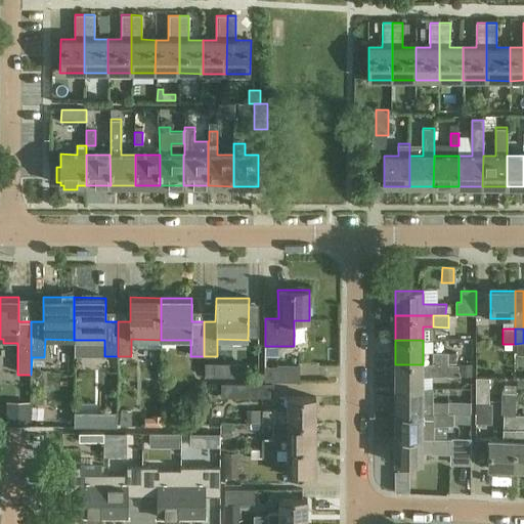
[(433,353),(433,364),(456,364),(456,353),(433,353)]
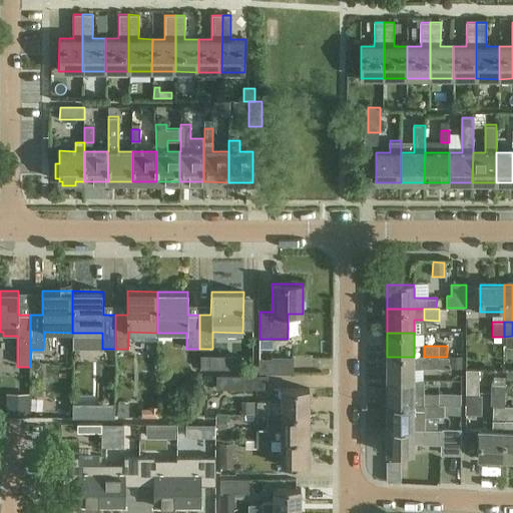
[(260,359),(260,373),(294,373),(294,357),(272,357),(272,359),(260,359)]
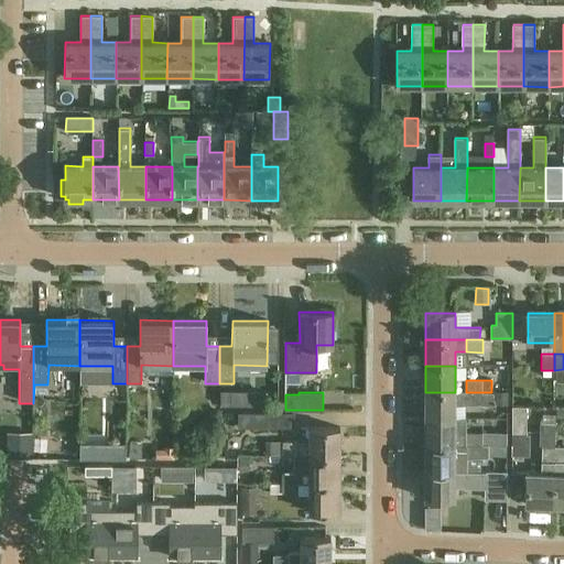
[(455,392),(425,392),(425,419),(455,419),(455,405),(466,405),(466,392),(455,392)]
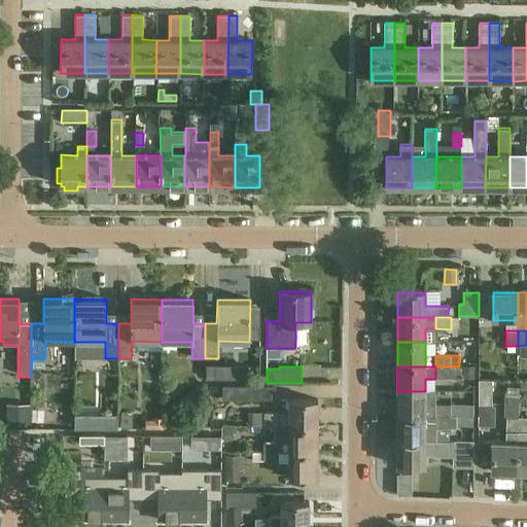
[(462,366),(459,366),(435,366),(435,379),(462,379),(462,366)]
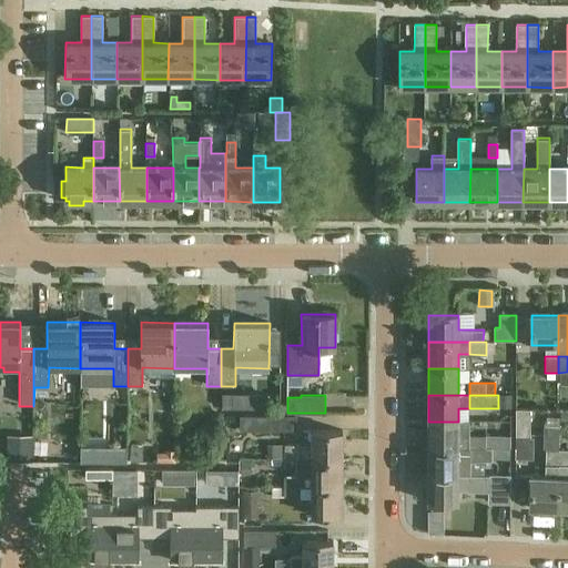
[(530,411),(516,411),(516,437),(530,437),(530,411)]
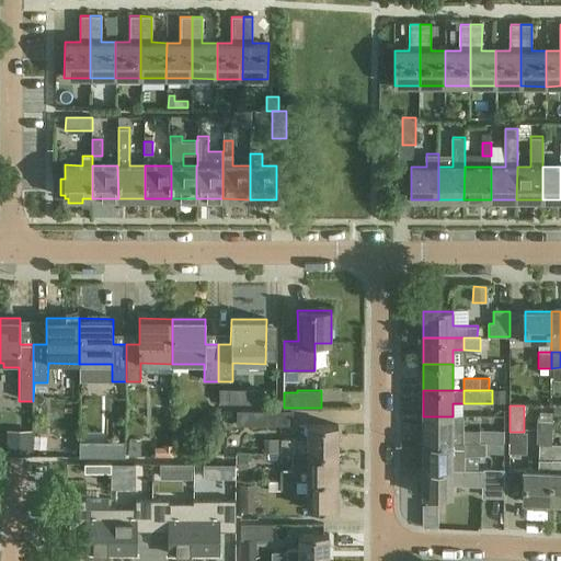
[(238,412),(238,426),(266,426),(266,411),(238,412)]
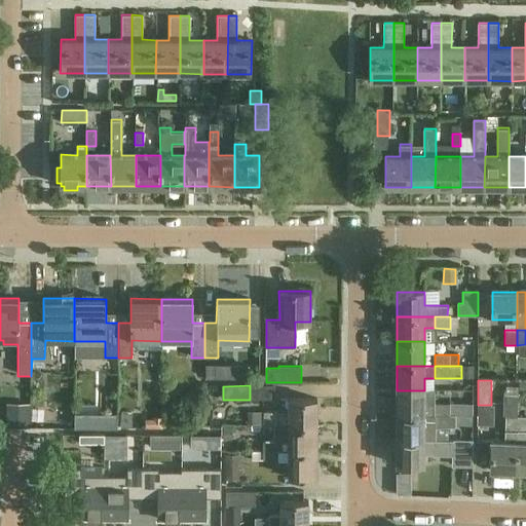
[(505,397),(518,398),(519,388),(506,387),(505,397)]
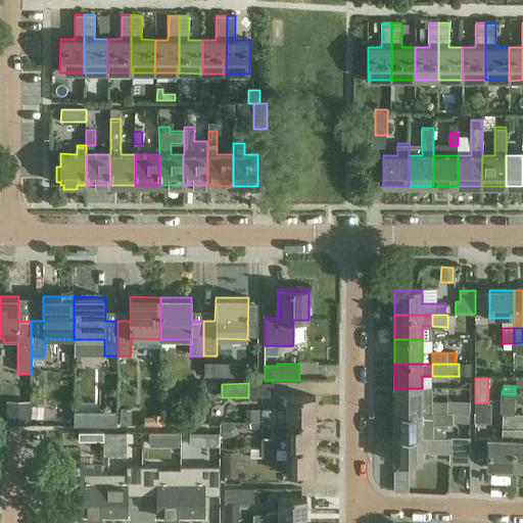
[(422,388),(394,388),(394,413),(433,413),(433,400),(433,388),(422,388)]
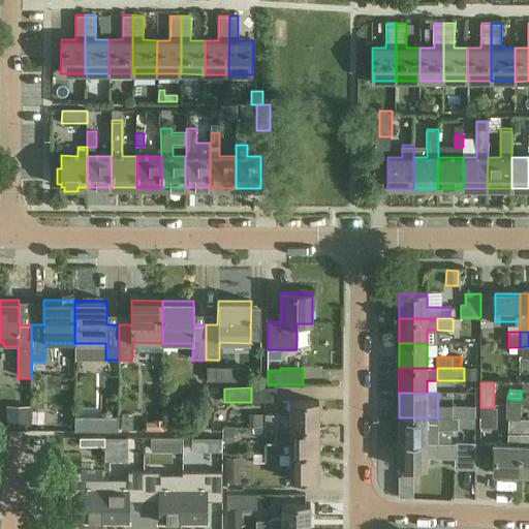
[(473,417),(473,401),(465,401),(465,405),(452,405),(452,417),(459,417),(473,417)]
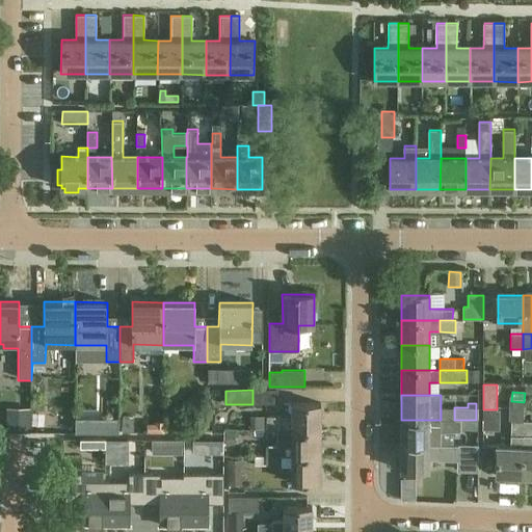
[(267,417),(267,430),(278,430),(321,430),(321,404),(292,404),(292,417),(283,417),(267,417)]
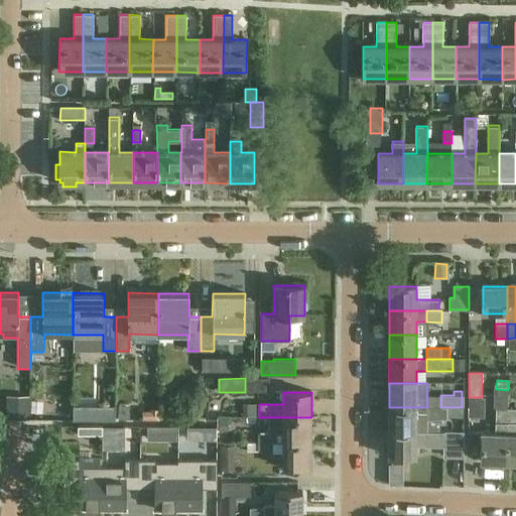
[(427,395),(427,407),(440,407),(440,395),(427,395)]
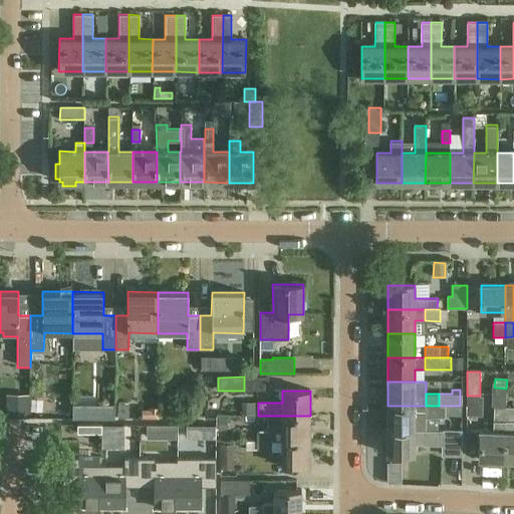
[(8,395),(8,417),(30,417),(30,395),(8,395)]
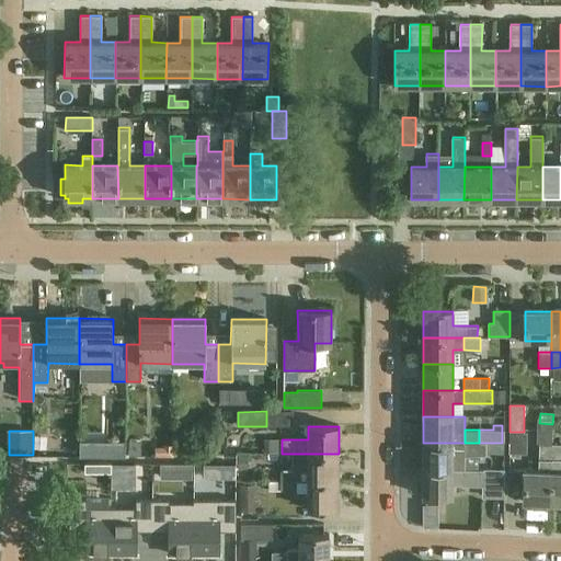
[(124,441),(107,441),(107,456),(124,456),(124,441)]
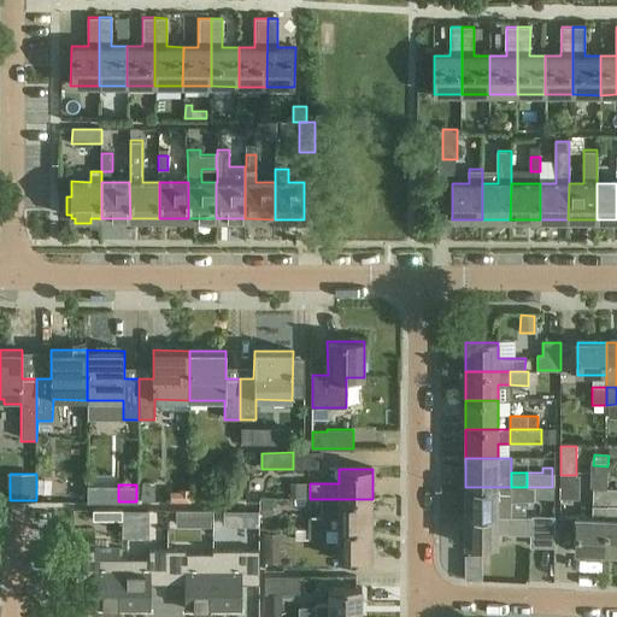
[(511,487),(465,487),(465,516),(511,516),(511,501),(511,487)]
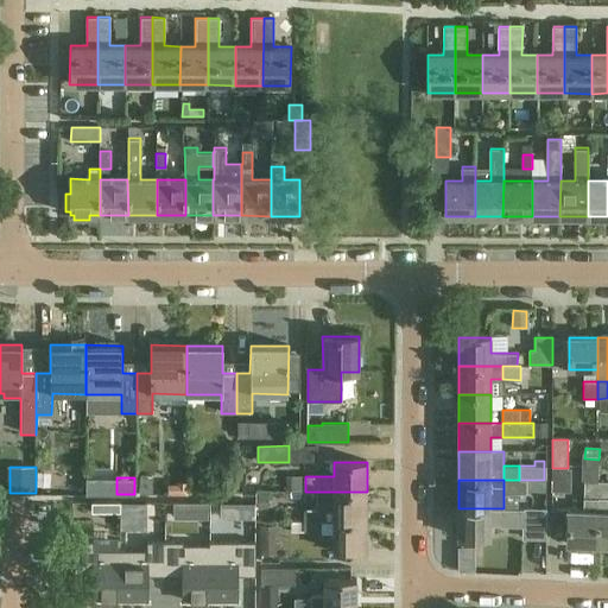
[(504,494),(527,494),(527,480),(519,480),(504,480),(504,494)]
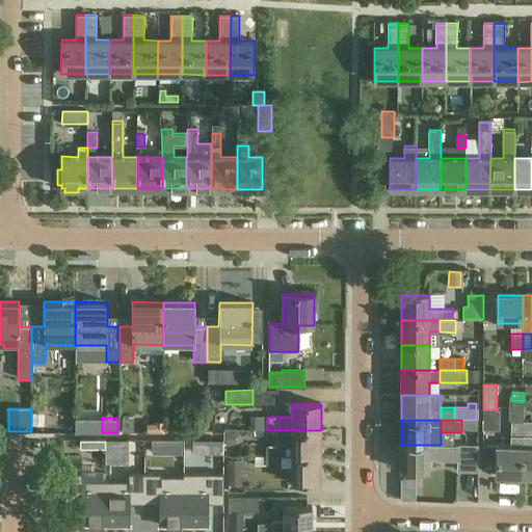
[(496,477),(521,478),(524,422),(511,421),(510,447),(498,446),(496,477)]
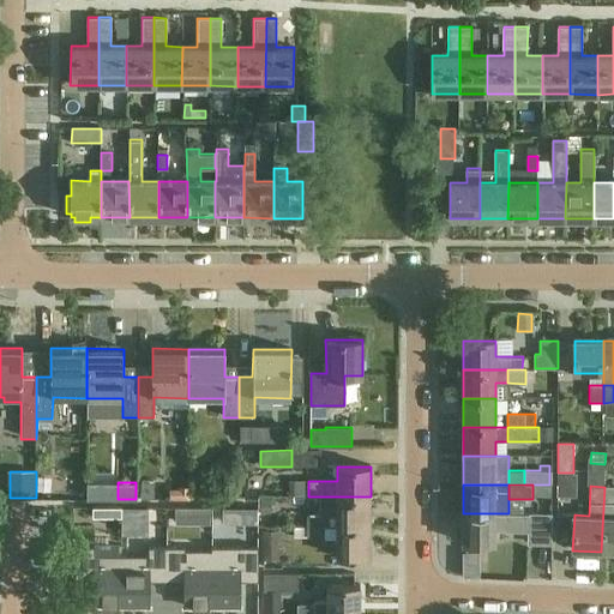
[(169,499),(190,499),(190,487),(179,487),(179,489),(169,489),(169,499)]
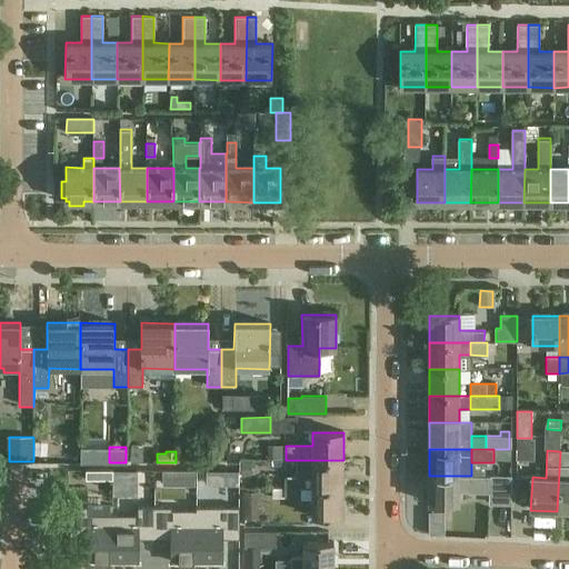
[(557,511),(568,511),(568,451),(560,451),(557,511)]
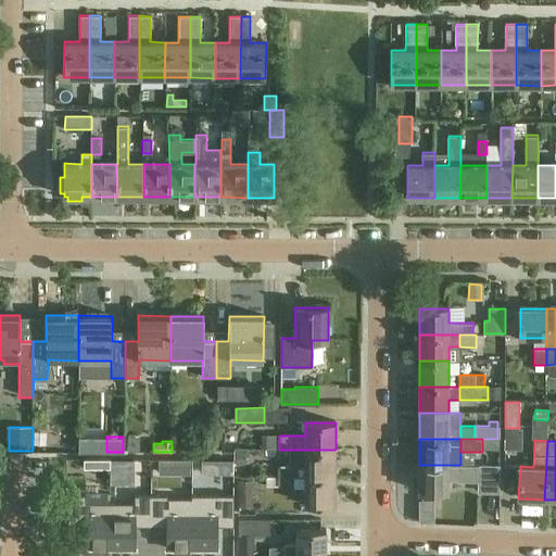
[(291,467),(279,467),(279,476),(295,476),(305,476),(336,477),(336,450),(291,450),(291,467)]
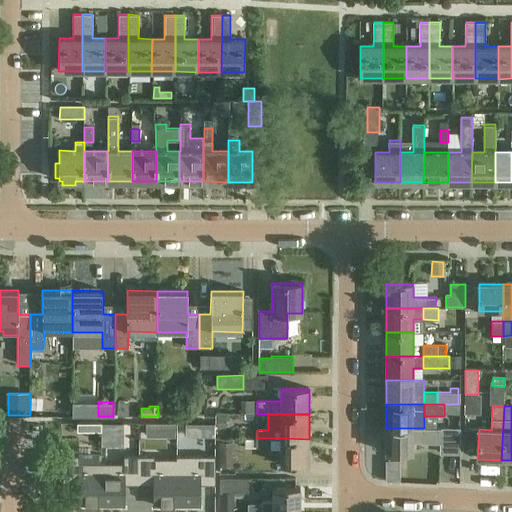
[(101,423),(77,423),(77,431),(101,431),(101,423)]
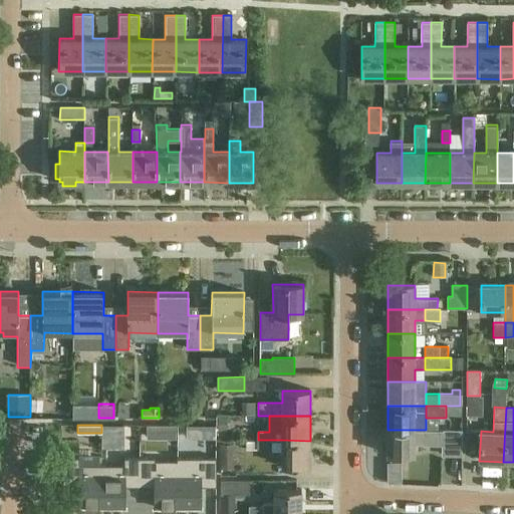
[(123,435),(123,425),(101,425),(101,433),(101,435),(123,435)]
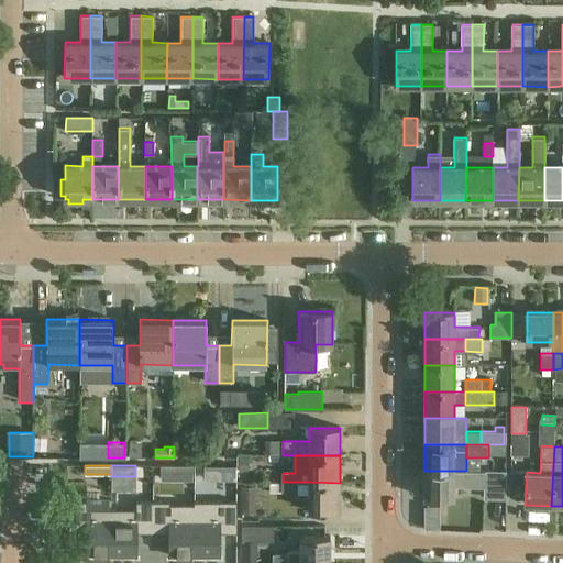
[(174,478),(174,465),(161,465),(161,478),(174,478)]
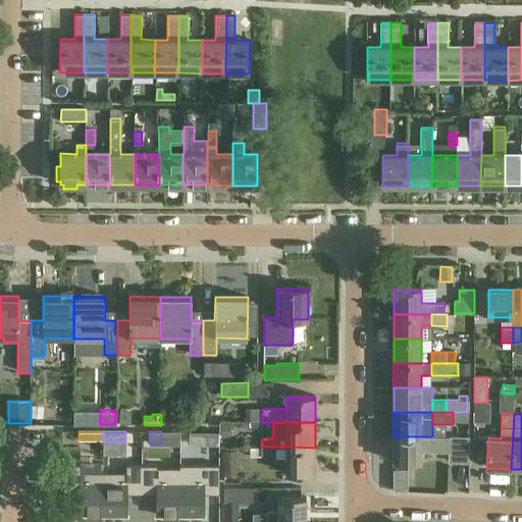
[(208,431),(190,431),(190,444),(220,444),(220,431),(208,431)]
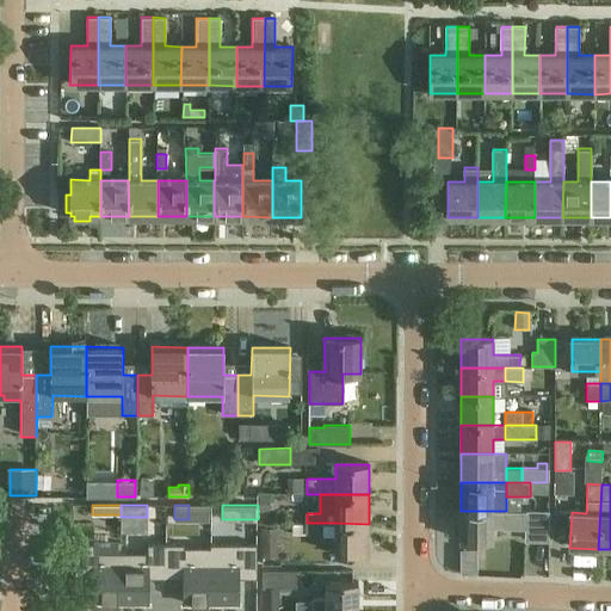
[(506,511),(461,511),(461,541),(492,541),(492,525),(525,525),(525,511),(520,511),(506,511)]
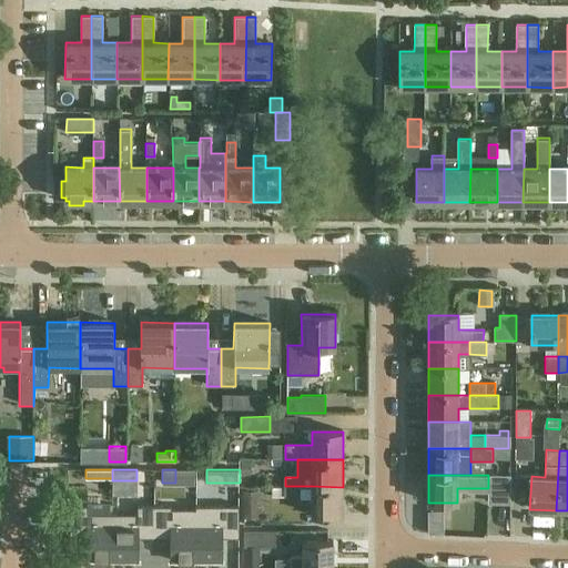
[(488,503),(510,503),(510,475),(488,475),(488,488),(488,503)]
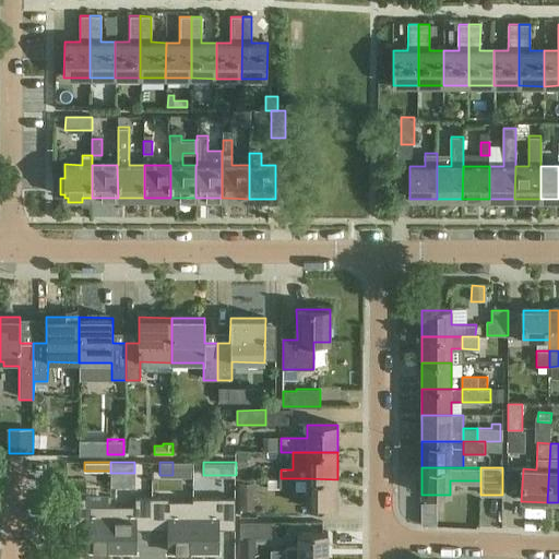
[(281,488),(297,488),(297,478),(281,478),(281,488)]
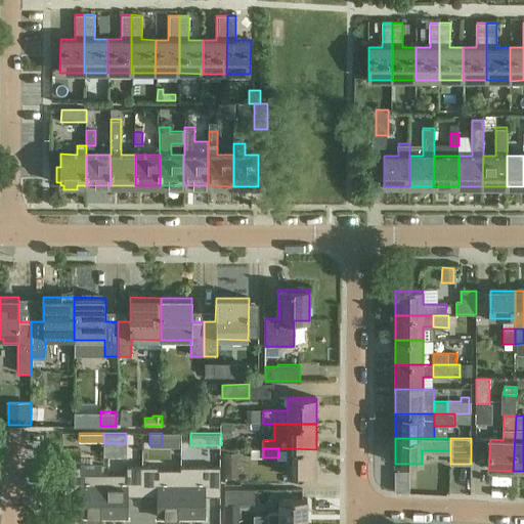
[(288,475),(316,475),(316,449),(288,448),(288,475)]
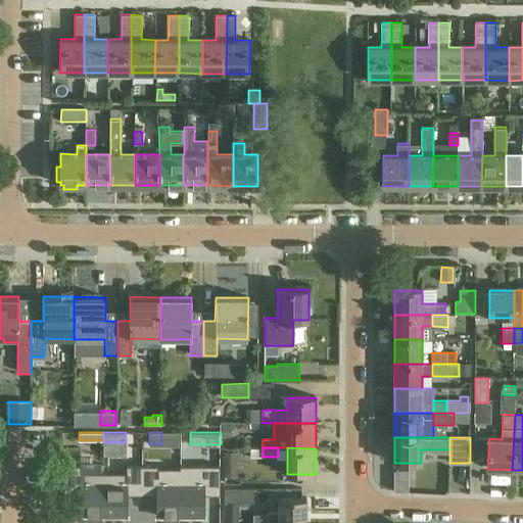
[(102,522),(103,484),(79,484),(79,477),(63,477),(63,507),(79,507),(78,522),(102,522)]
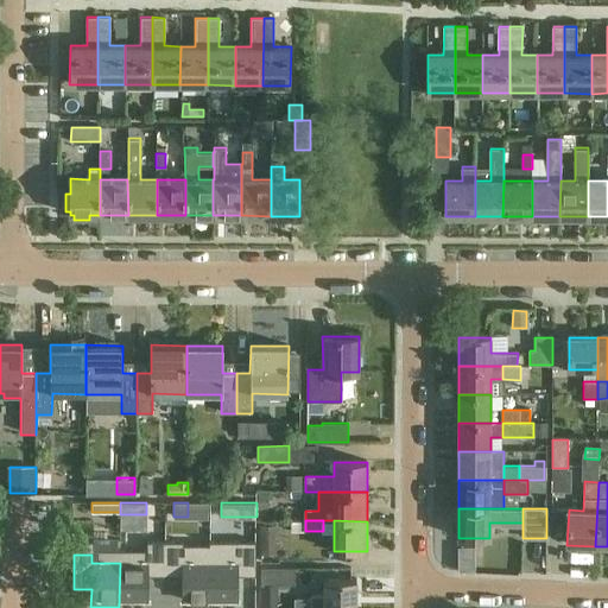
[(147,607),(147,589),(165,589),(165,555),(147,555),(147,564),(120,563),(119,607),(147,607)]
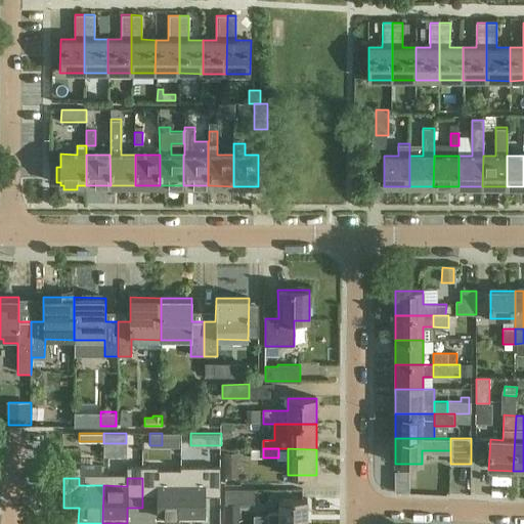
[(157,478),(142,478),(142,508),(157,508),(156,523),(180,523),(181,486),(157,486),(157,478)]
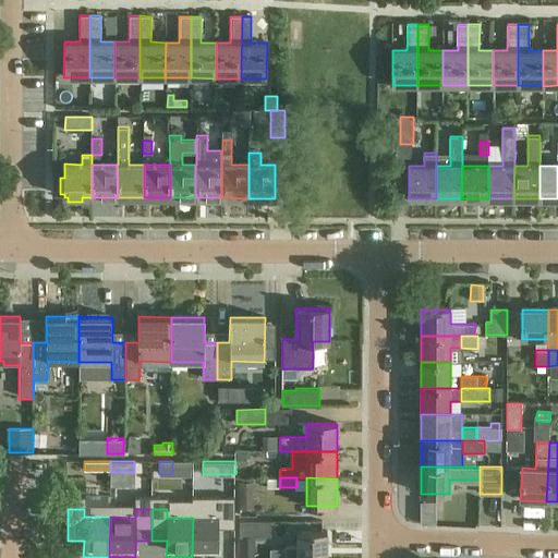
[(219,518),(193,518),(192,557),(218,557),(219,541),(234,541),(234,510),(219,510),(219,518)]
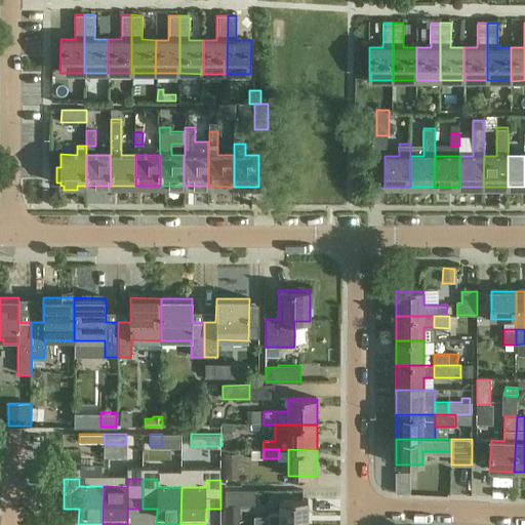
[(240,524),(240,505),(255,506),(255,491),(226,491),(226,524),(240,524)]
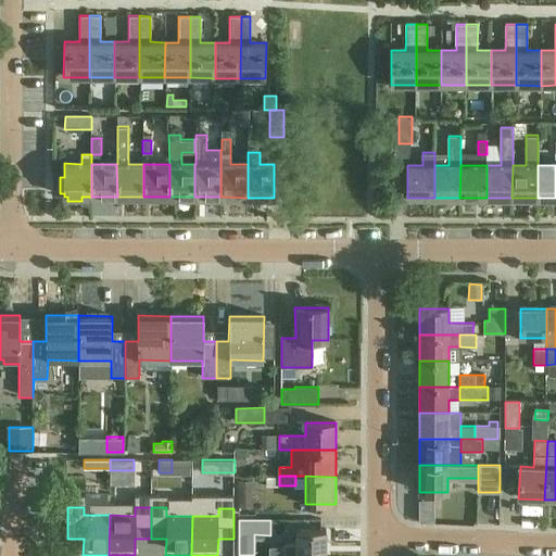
[(326,555),(326,530),(297,530),(297,543),(286,543),(286,547),(285,555),(326,555)]
